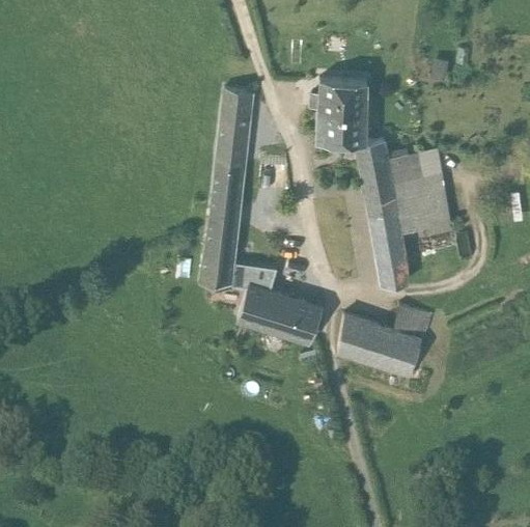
[(433,77),(446,79),(449,58),(435,57),(433,77)]
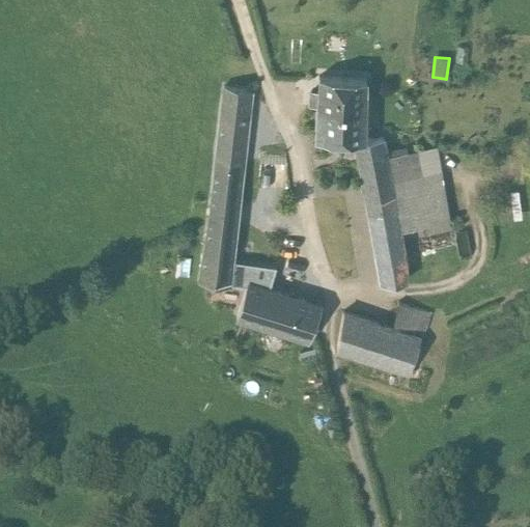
[(365,81),(318,80),(316,138),(356,139),(364,139),(365,81)]
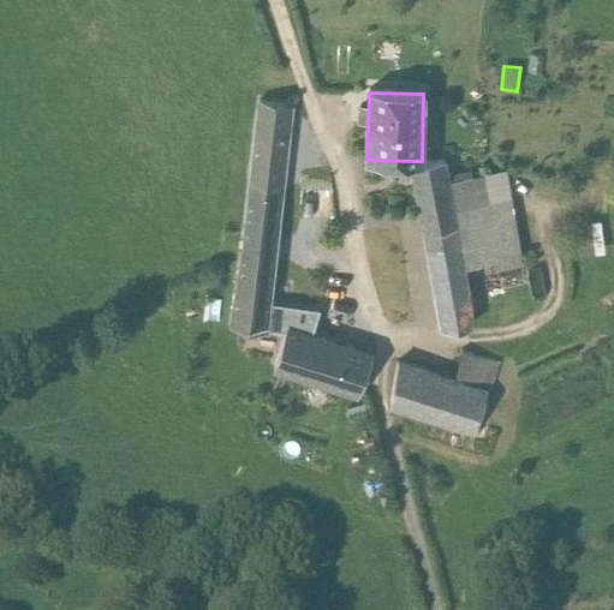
[(270,305),(294,111),(258,105),(233,326),(288,334),(314,336),(323,312),(270,305)]
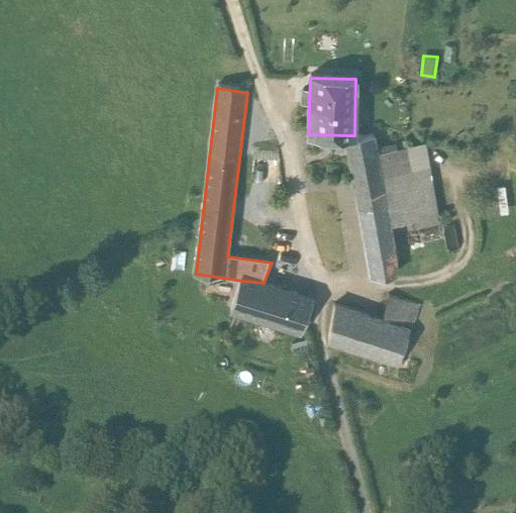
[(346,135),(357,196),(386,193),(379,150),(376,136),(354,135),(346,135)]
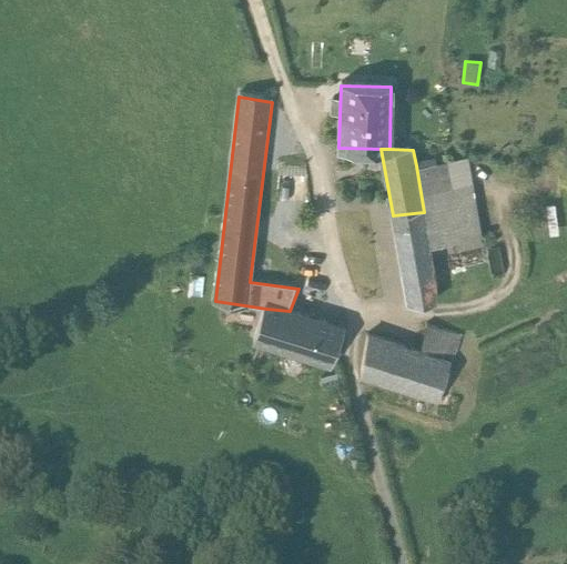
[(469,157),(416,165),(424,212),(429,245),(483,234),(469,157)]
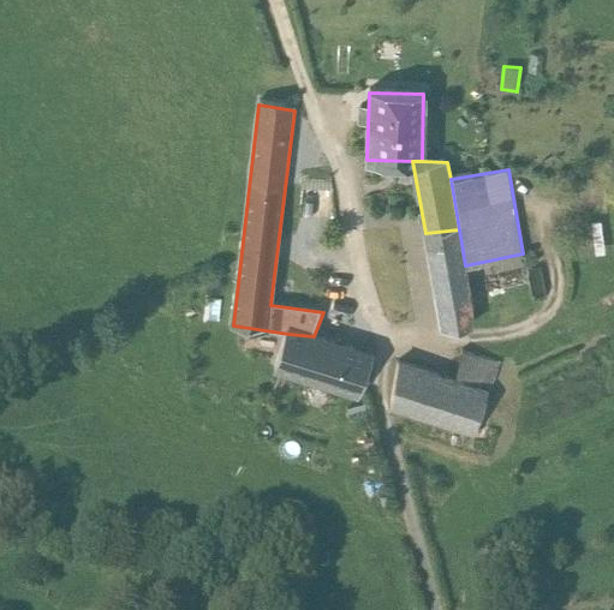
[(465,265),(459,229),(425,233),(443,324),(475,323),(470,297),(465,265)]
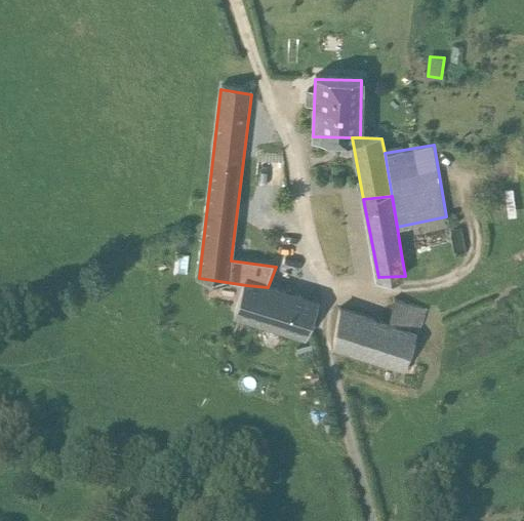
[(448,216),(446,216),(397,227),(401,253),(453,243),(448,216)]
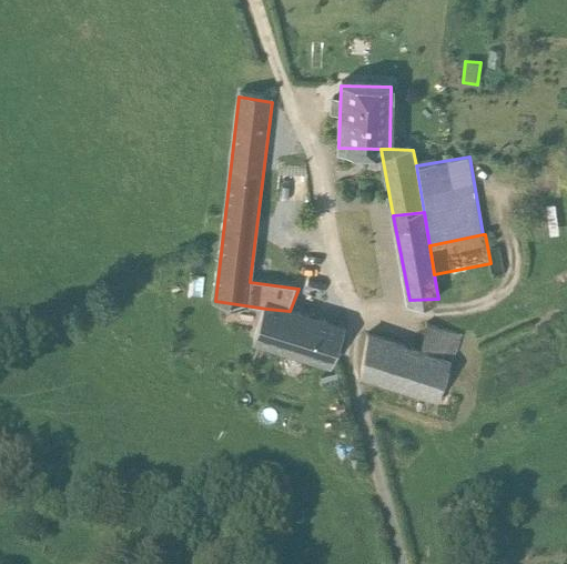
[(290,311),(266,309),(255,341),(331,365),(344,329),(290,311)]
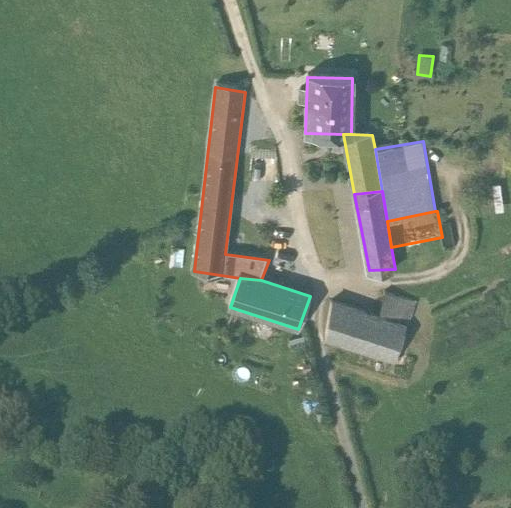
[(383,299),(381,317),(408,325),(417,301),(386,291),(383,299)]
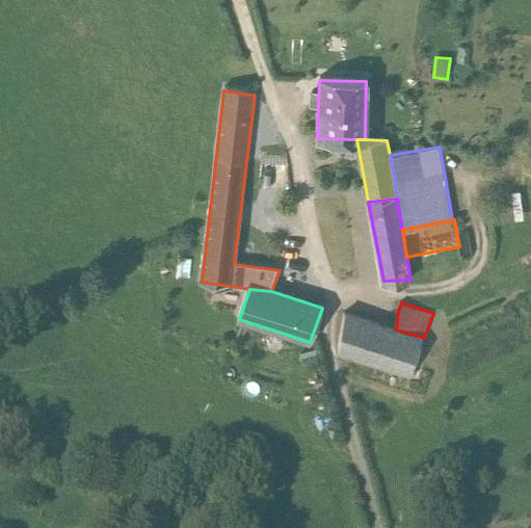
[(396,330),(348,314),(339,349),(412,373),(424,338),(396,330)]
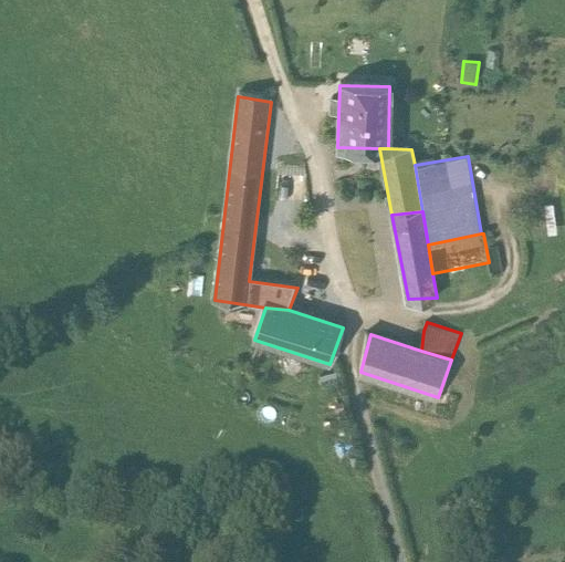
[(437,448),(437,433),(420,433),(419,448),(437,448)]
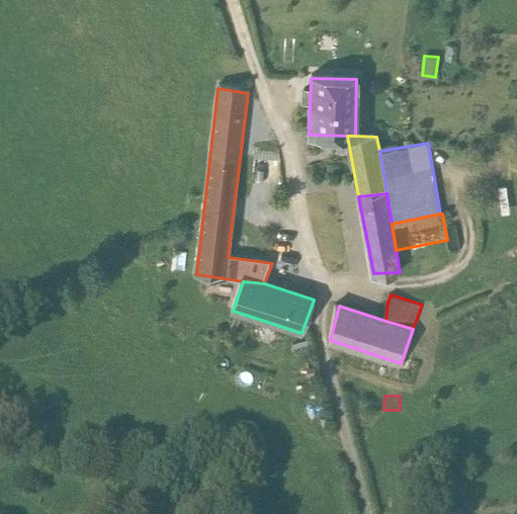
[(388,424),(385,415),(361,421),(364,430),(388,424)]
